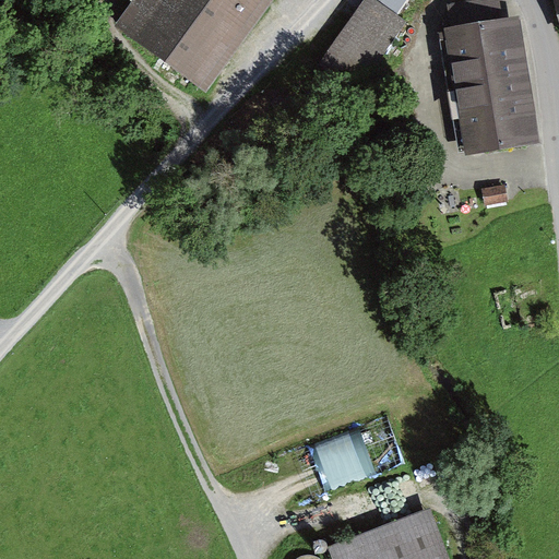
[(128,0),(110,23),(209,95),(278,0),(128,0)]
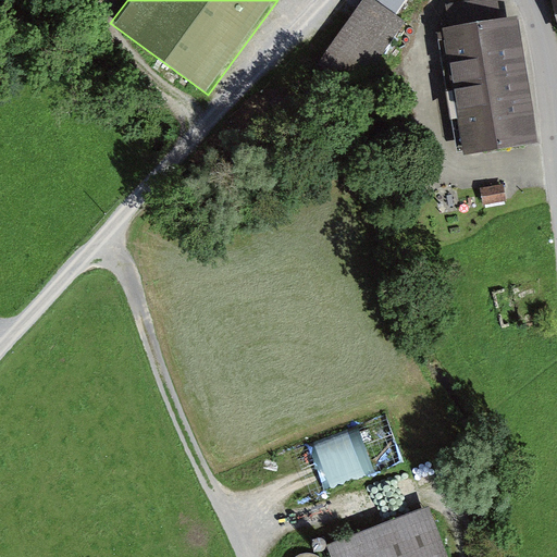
[(358,99),(409,27),(371,0),(362,0),(314,69),(358,99)]
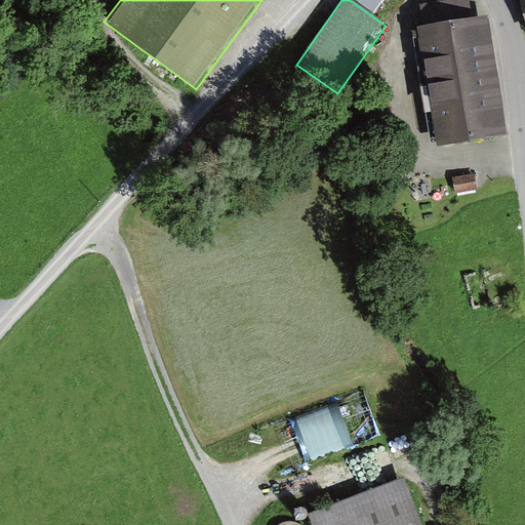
[(385,0),(351,0),(376,12),(385,0)]
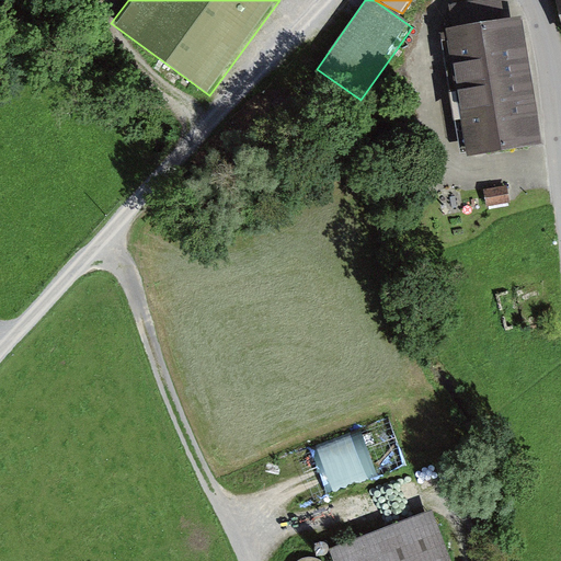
[(471,158),(542,147),(523,18),(499,22),(495,2),(448,9),(471,158)]
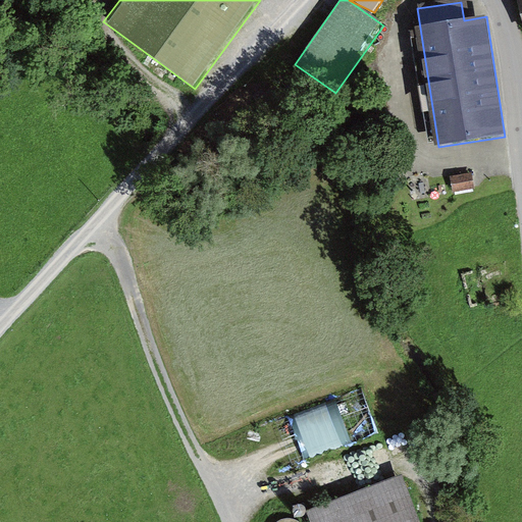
[(271,469),(381,432),(367,388),(257,424),(271,469)]
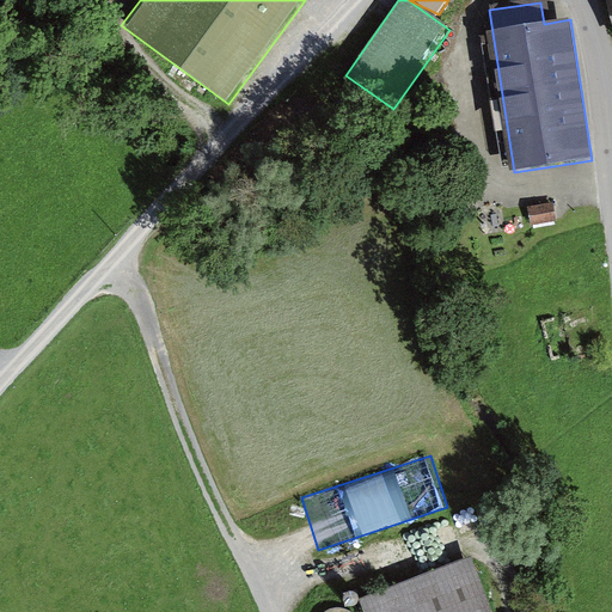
[(497,611),(473,552),(359,599),(363,611),(497,611)]
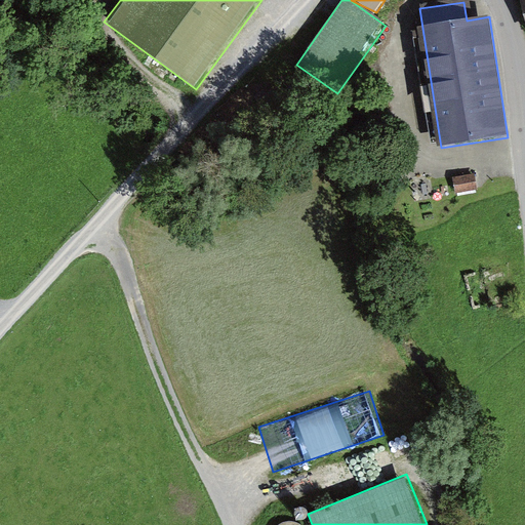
All buildings are outlined.
